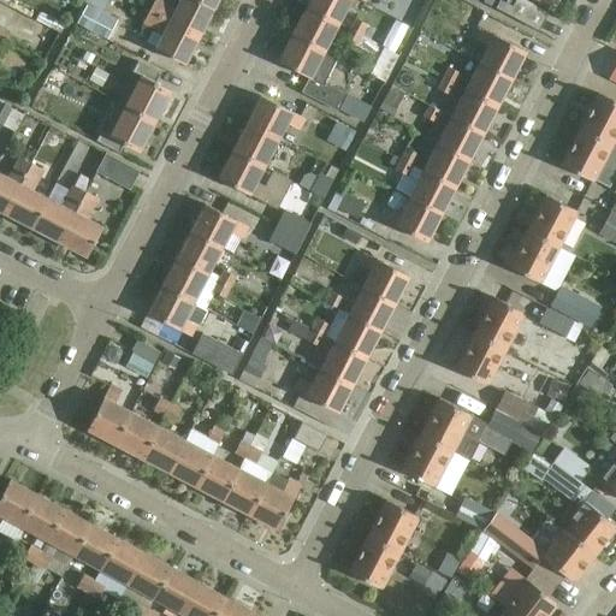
[(213,10),(194,0),(181,0),(176,10),(158,0),(153,0),(148,11),(199,36),(213,10)]
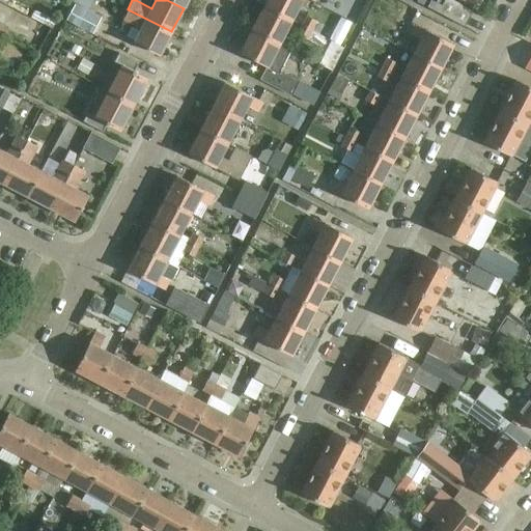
[(267,0),(264,6),(291,21),(302,0),(267,0)]
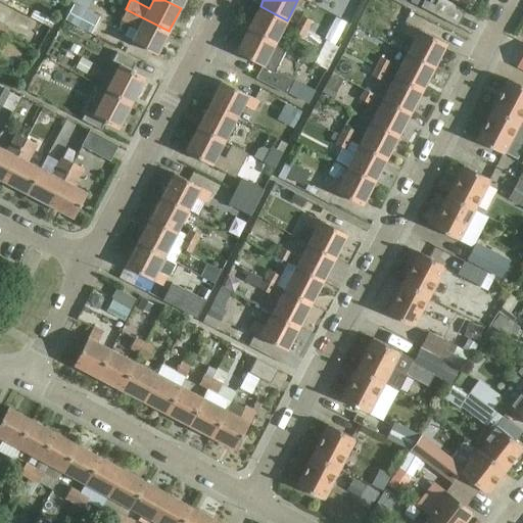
[(391,0),(367,0),(362,10),(386,24),(397,3),(391,0)]
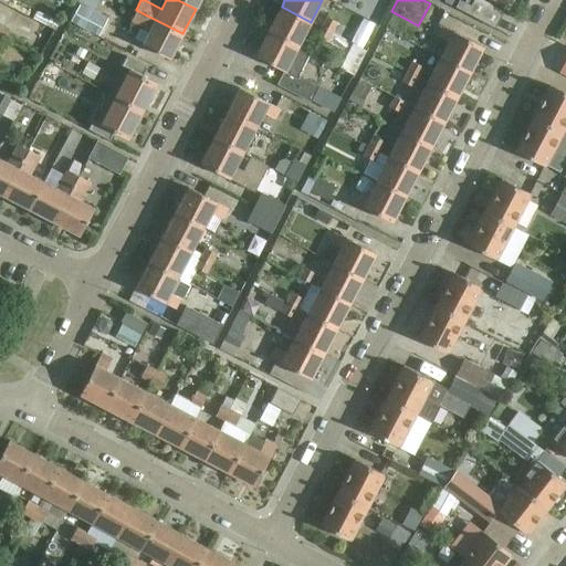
[(458,0),(454,7),(467,13),(470,6),(460,0),(458,0)]
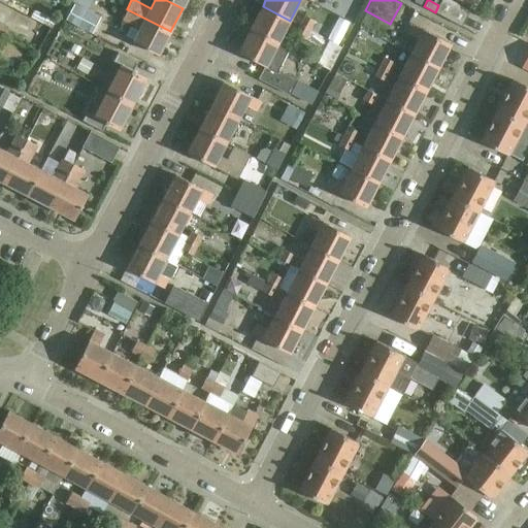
[(435,12),(461,27),(469,11),(449,0),(441,0),(438,5),(435,12)]
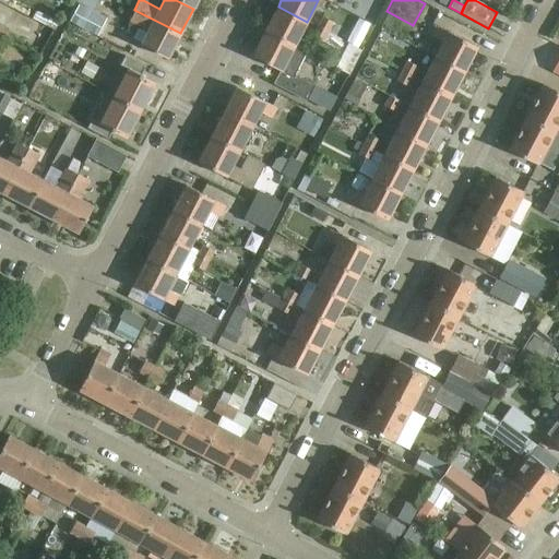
[(79,4),(70,22),(97,36),(106,19),(79,4)]
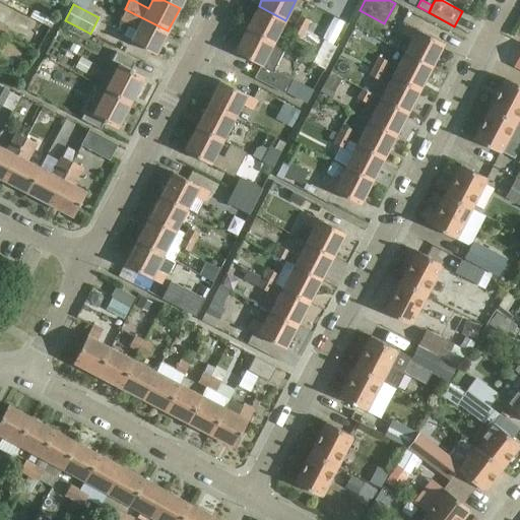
[(247,28),(274,43),(285,20),(259,6),(247,28)]
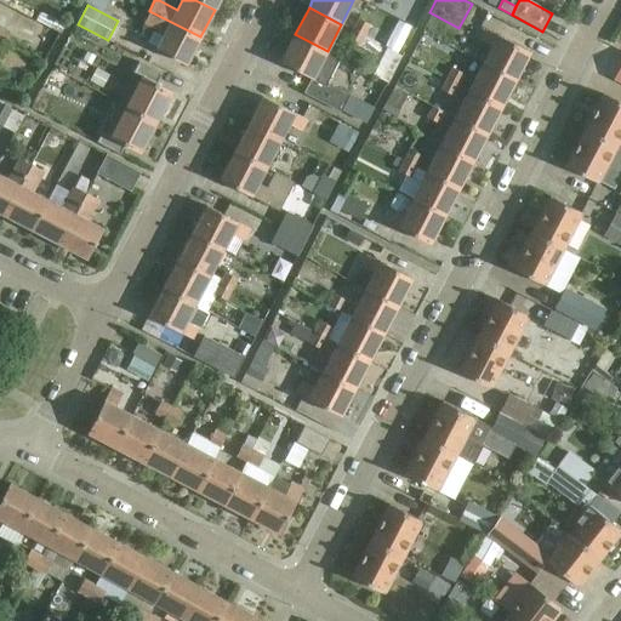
[(200,36),(149,11),(143,22),(165,33),(157,50),(186,64),(200,36)]
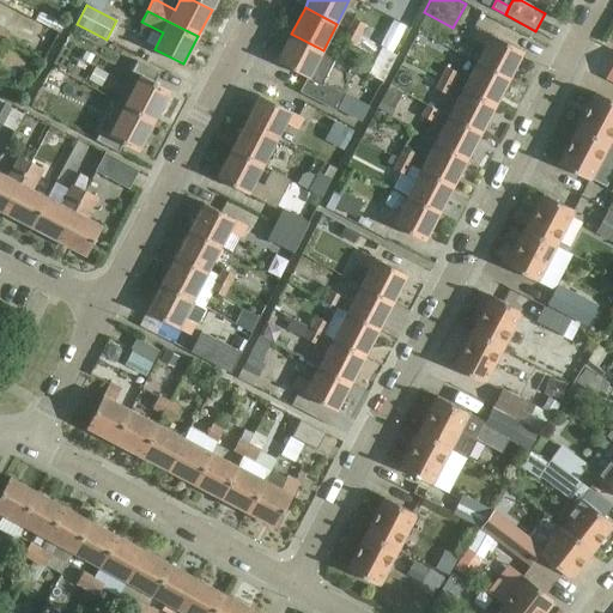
[(353,18),(347,29),(359,36),(365,25),(353,18)]
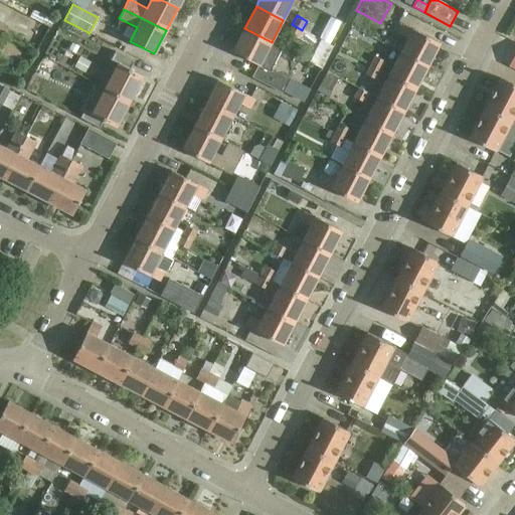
[(400,52),(427,66),(440,43),(401,23),(397,33),(407,38),(400,52)]
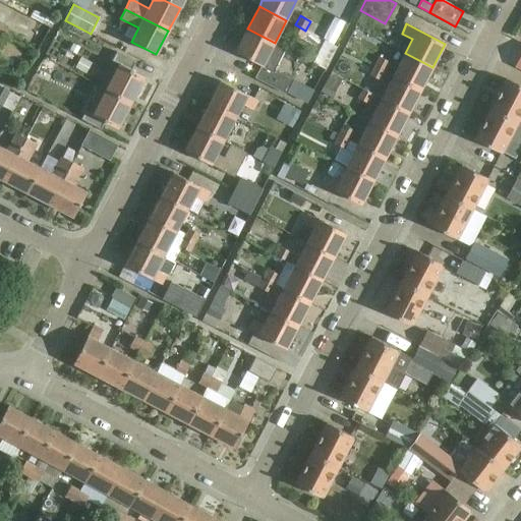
[(305,31),(295,24),(290,34),(300,40),(300,39),(313,46),(319,38),(305,31)]
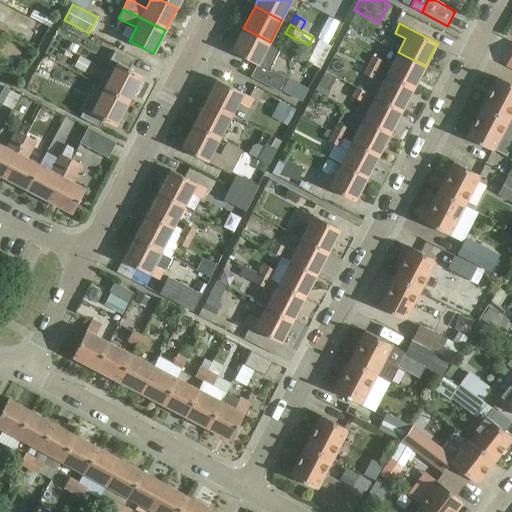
[(280,48),(270,42),(243,28),(231,51),(268,71),(280,48)]
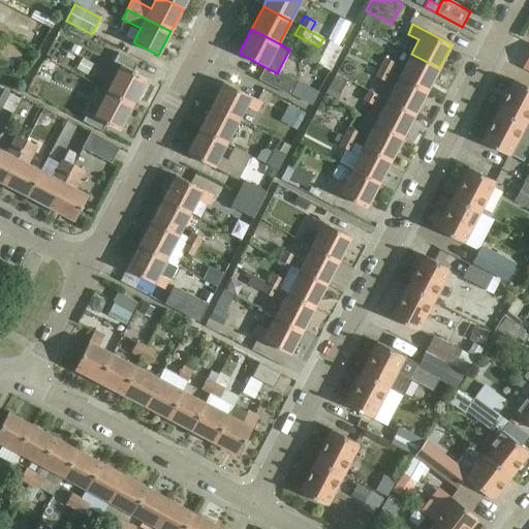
[(121,65),(107,91),(132,104),(146,78),(133,71),(137,63),(118,53),(113,62),(121,65)]
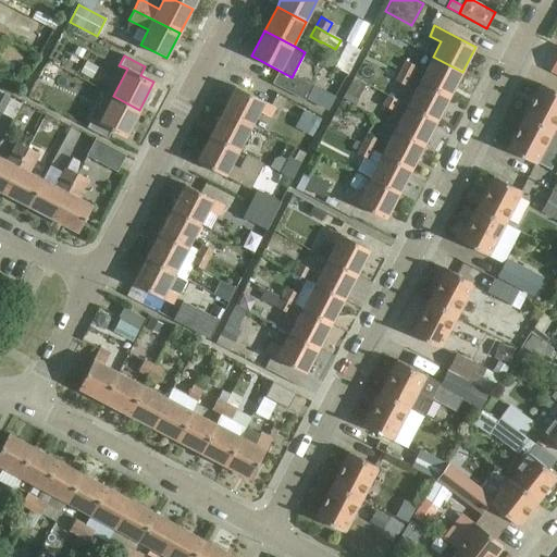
[(449,96),(462,72),(433,57),(420,81),(449,96)]
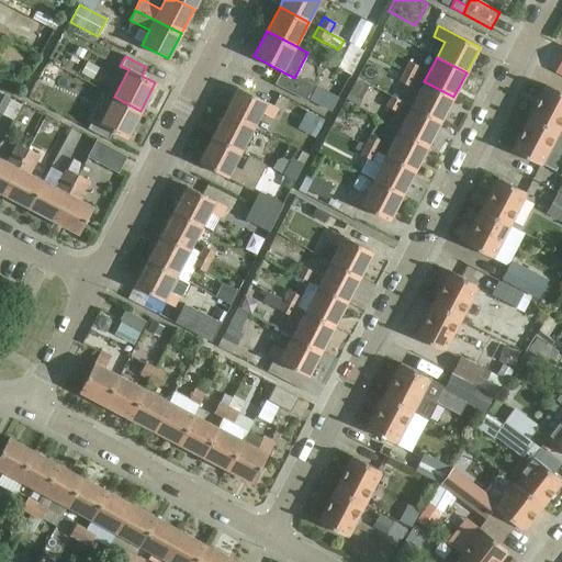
[(403,70),(415,77),(420,68),(408,62),(403,70)]
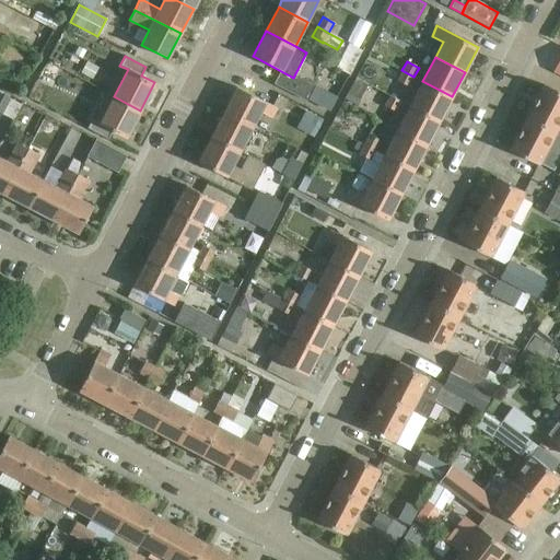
[(325,92),(315,86),(307,100),(329,112),(349,74),(337,69),(325,92)]
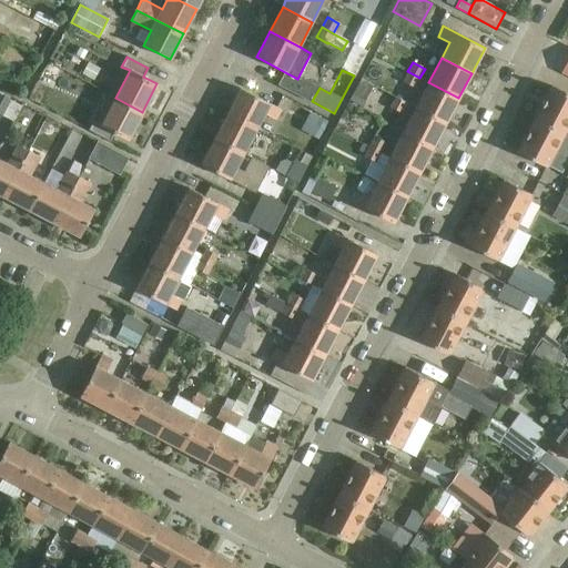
[(402,81),(414,88),(419,78),(407,71),(402,81)]
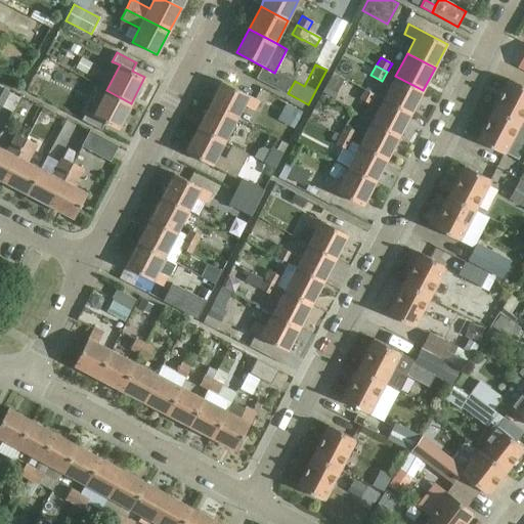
[(410,114),(423,90),(395,76),(383,99),(410,114)]
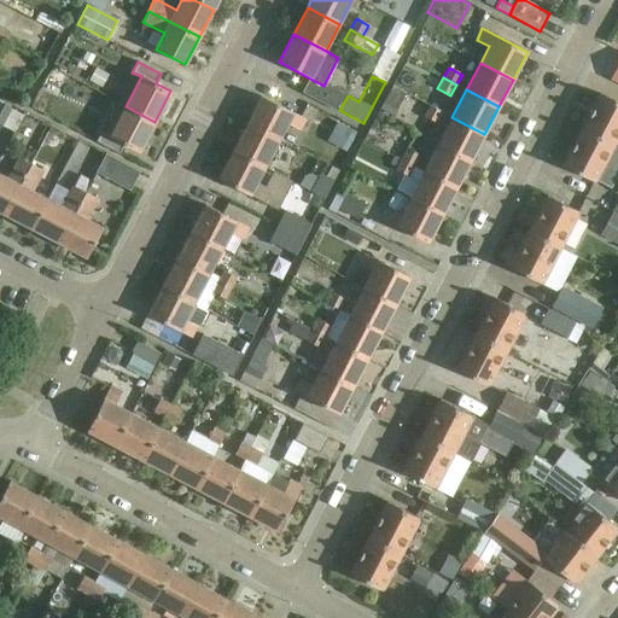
[(582,130),(612,146),(617,134),(617,103),(601,94),(582,130)]
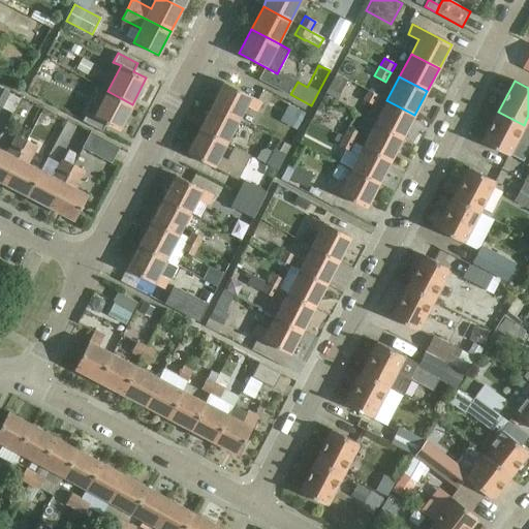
[(223,83),(211,106),(239,121),(246,107),(256,113),(261,102),(223,83)]
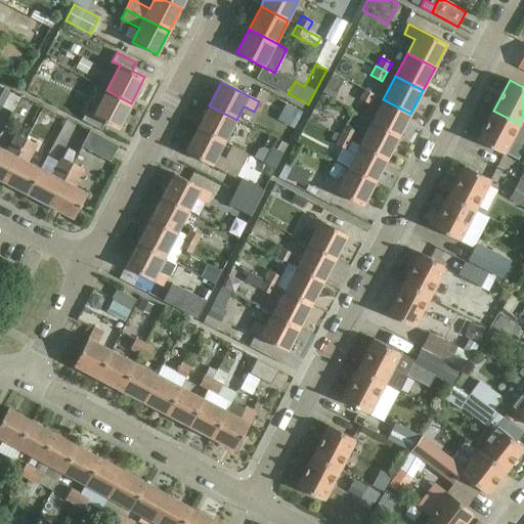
[(9,92),(0,87),(0,106),(1,107),(9,92)]
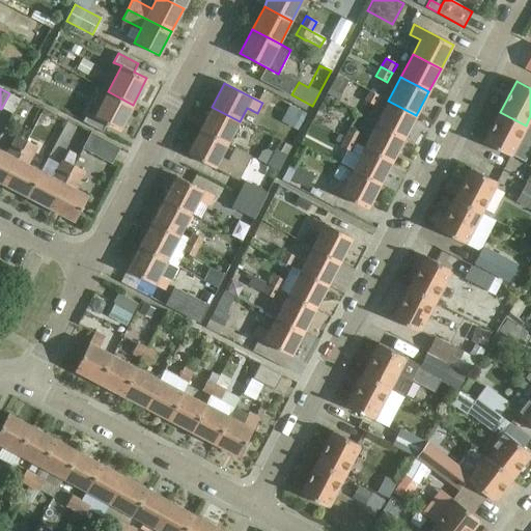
[(364,101),(374,106),(380,95),(369,90),(364,101)]
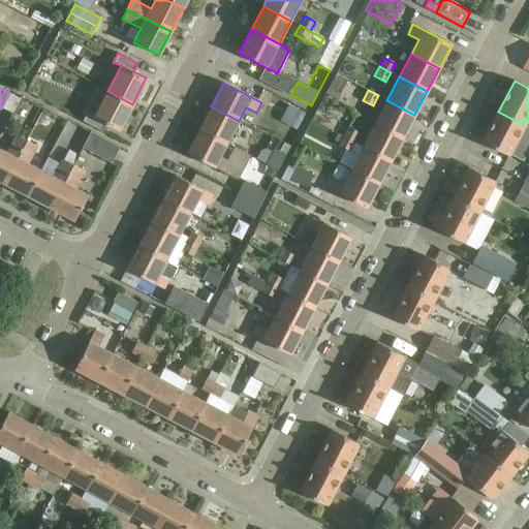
[(119,130),(132,104),(107,91),(94,116),(75,106),(71,115),(102,131),(106,123),(119,130)]
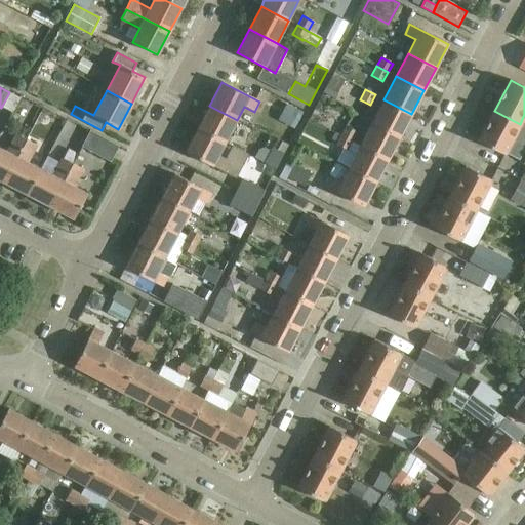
[(400,136),(411,114),(384,99),(372,122),(400,136)]
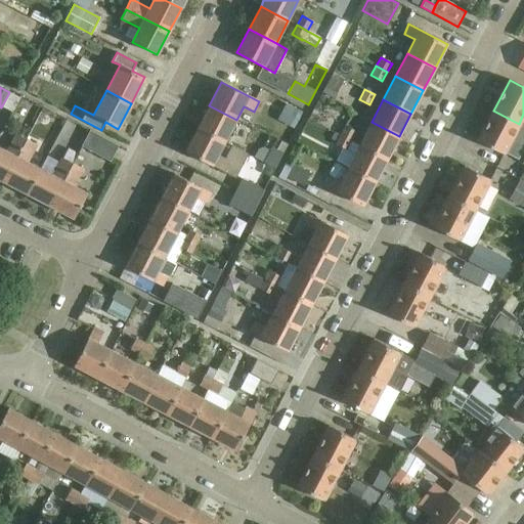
[(276,118),(293,126),(300,111),(284,102),(276,118)]
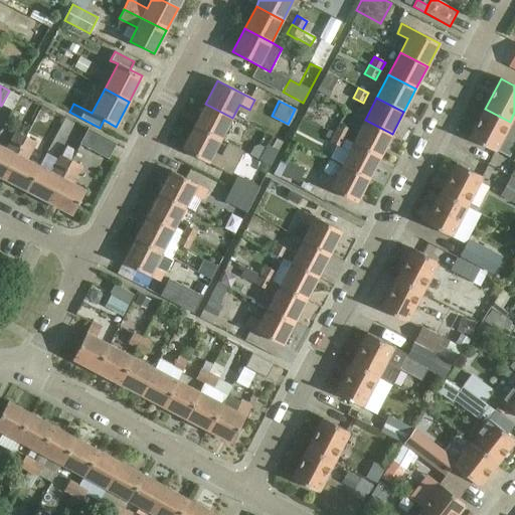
[(220,140),(232,118),(205,104),(193,126),(220,140)]
